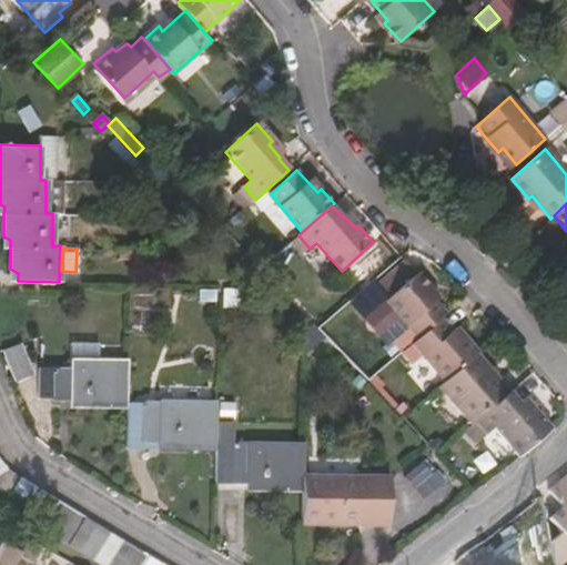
[(386,301),(418,338),(441,319),(446,313),(426,290),(431,286),(418,272),(386,301)]
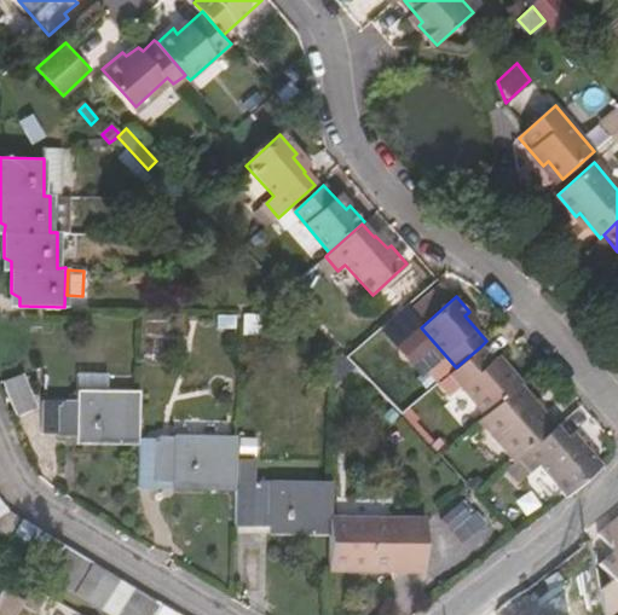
[(237,328),(237,317),(220,318),(221,329),(237,328)]
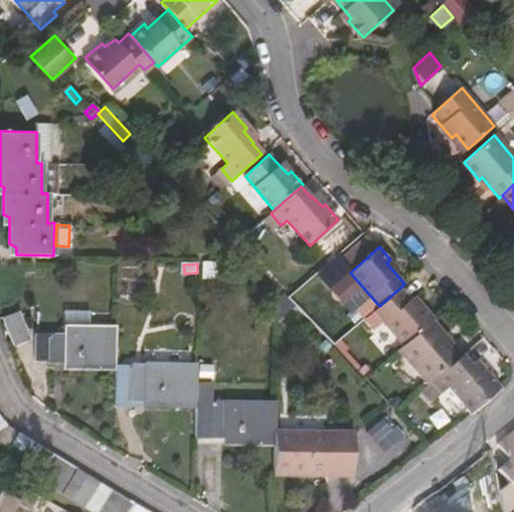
[(374,311),(404,346),(434,321),(435,320),(415,298),(410,302),(399,289),(379,306),(374,311)]
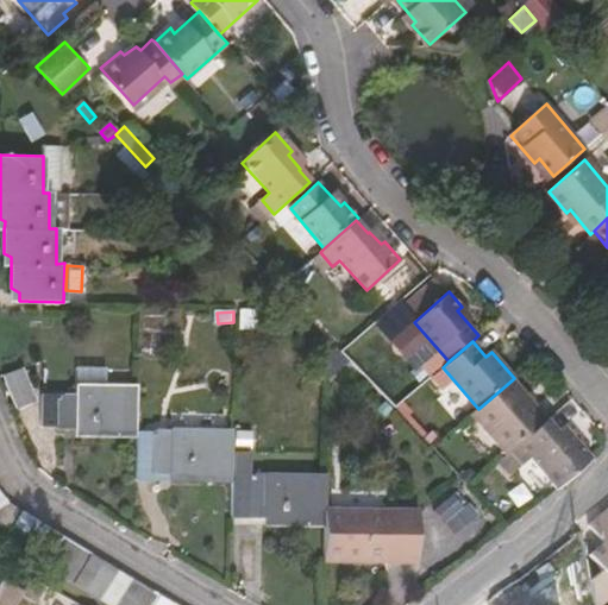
[(334,345),(317,360),(325,369),(344,353),(334,345)]
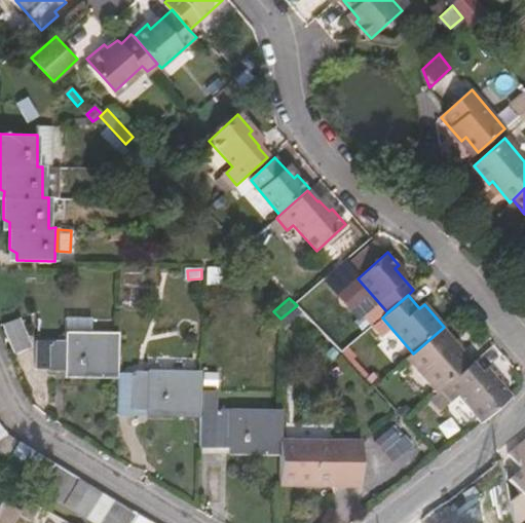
[(297,305),(280,319),(287,326),(302,311),(297,305)]
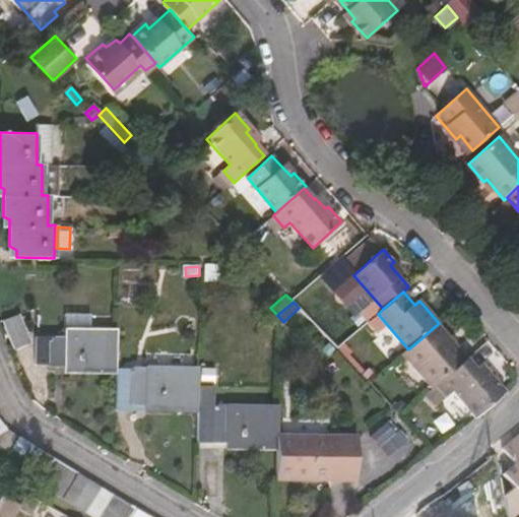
[(146,407),(198,408),(198,367),(117,367),(117,329),(92,328),(92,313),(65,314),(64,334),(36,335),(35,362),(64,363),(65,371),(117,372),(116,408),(133,408),(133,401),(145,401),(146,407)]
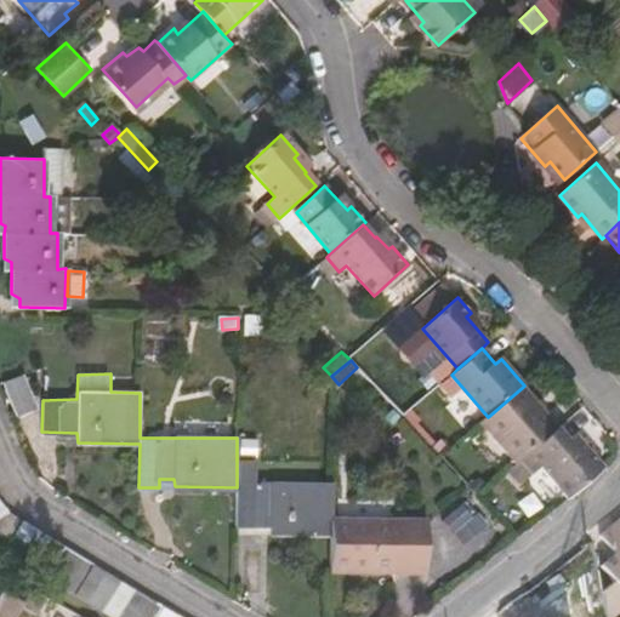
[(39,407),(27,376),(9,384),(21,415),(39,407)]
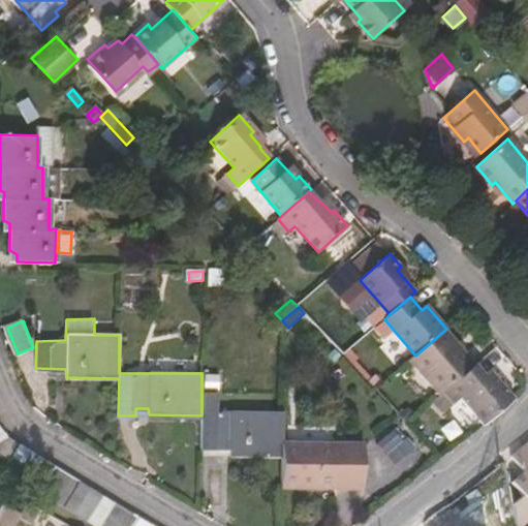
[(415,356),(410,360),(440,395),(475,364),(445,330),(415,356)]
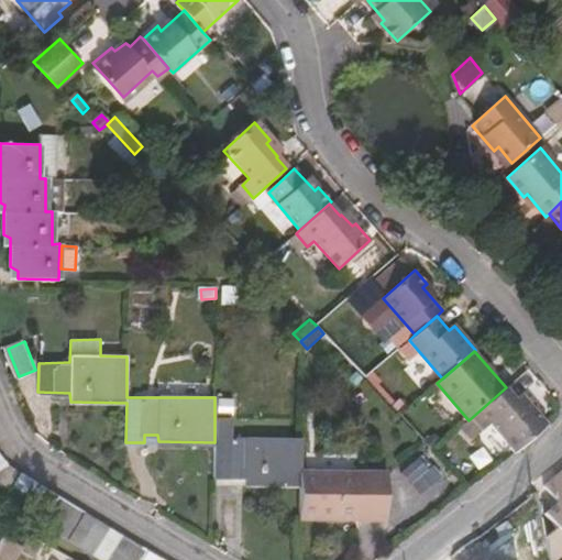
[(491,424),(515,449),(546,423),(530,406),(527,407),(517,396),(516,397),(506,387),(469,420),(462,425),(473,438),(491,424)]
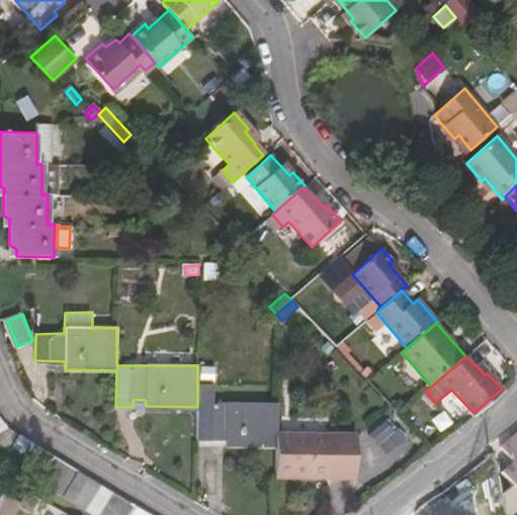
[(276,446),(276,434),(277,404),(213,402),(213,383),(200,383),(200,407),(197,407),(196,438),(226,439),(226,445),(276,446)]
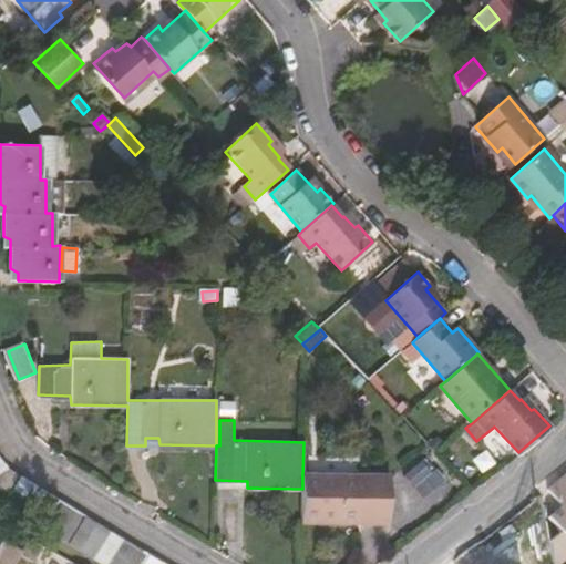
[(0,455),(0,495),(4,500),(3,502),(17,511),(20,509),(43,524),(43,526),(104,563),(167,563),(99,522),(7,465),(0,455)]
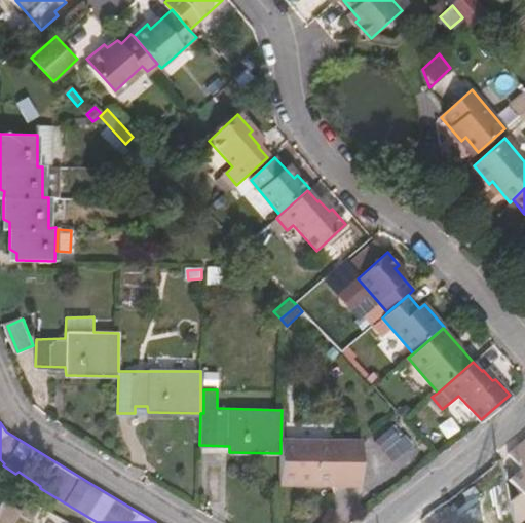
[(402,425),(391,436),(402,447),(412,437),(402,425)]
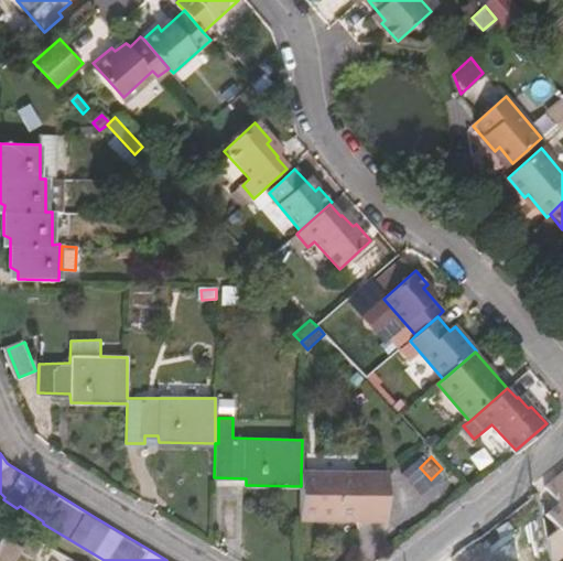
[(431,479),(420,467),(410,476),(421,488),(431,479)]
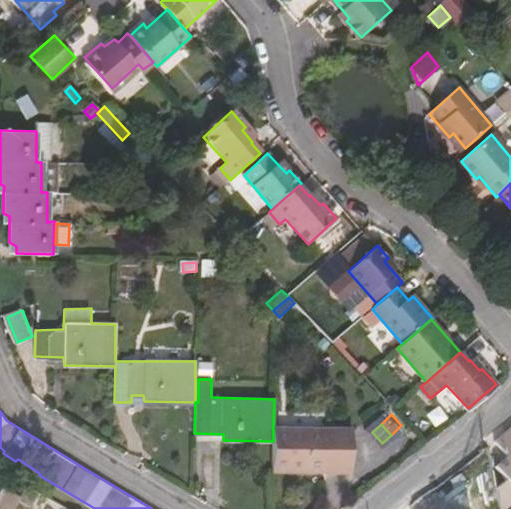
[(493,475),(498,508),(500,508),(510,500),(510,428),(496,440),(500,444),(506,453),(496,461),(502,468),(493,475)]
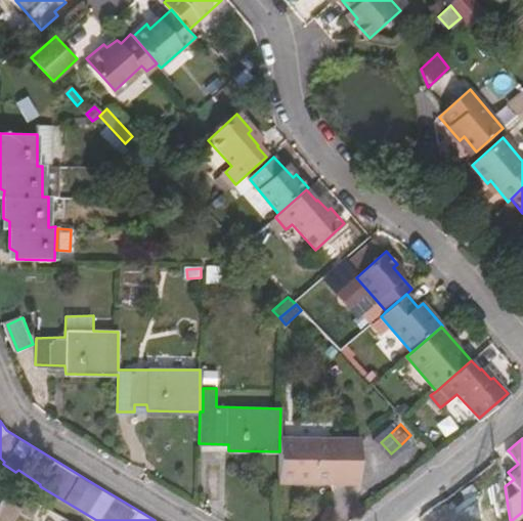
[(360,441),(279,439),(279,451),(278,480),(360,481),(360,441)]
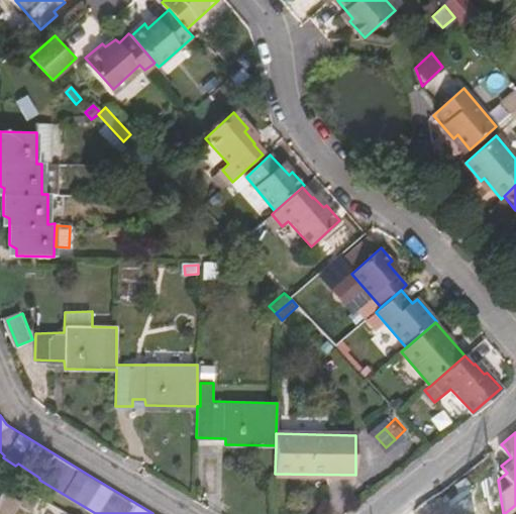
[(505,448),(494,457),(501,466),(511,457),(505,448)]
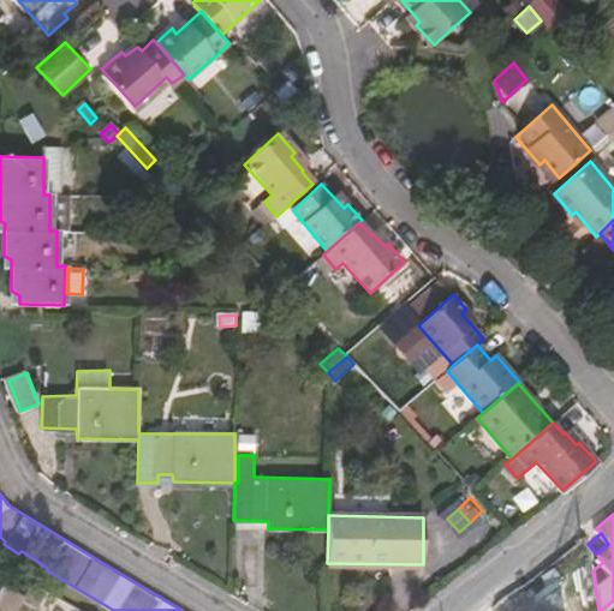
[(0,600),(18,610),(34,582),(16,573),(0,599),(0,600)]
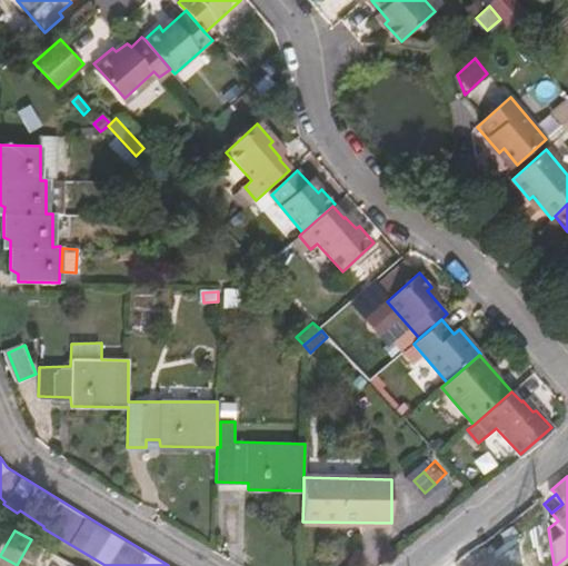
[(65,565),(68,560),(56,554),(52,560),(62,565),(65,565)]
